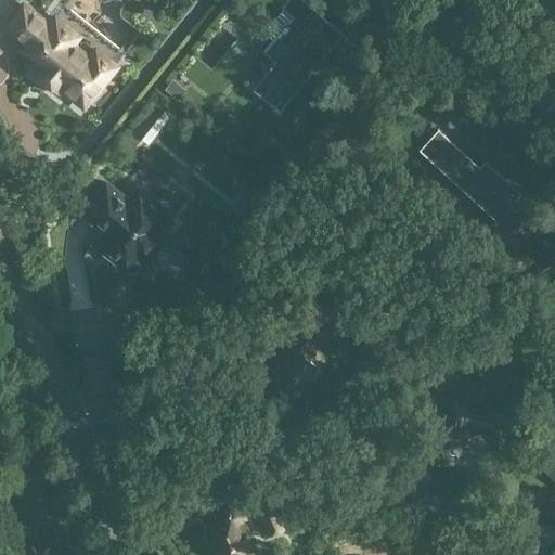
[(344,33),(302,0),(287,0),(282,8),(294,16),(265,52),(275,62),(253,89),(280,112),(344,33)]
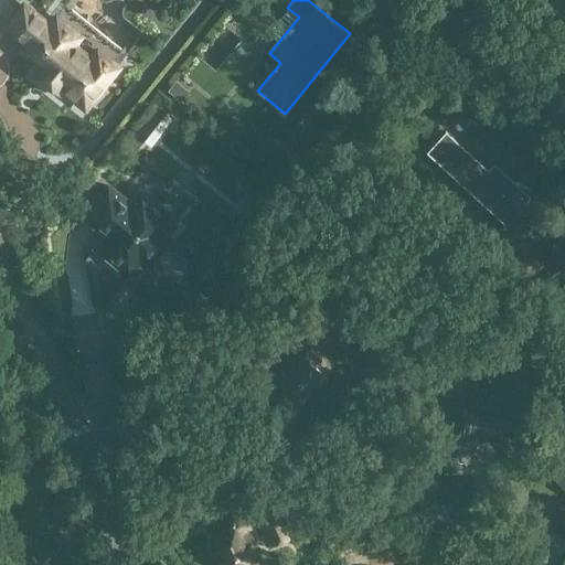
[(45,25),(19,6),(0,28),(0,29),(27,50),(25,52),(44,67),(34,80),(57,97),(61,94),(82,110),(125,56),(62,6),(45,25)]
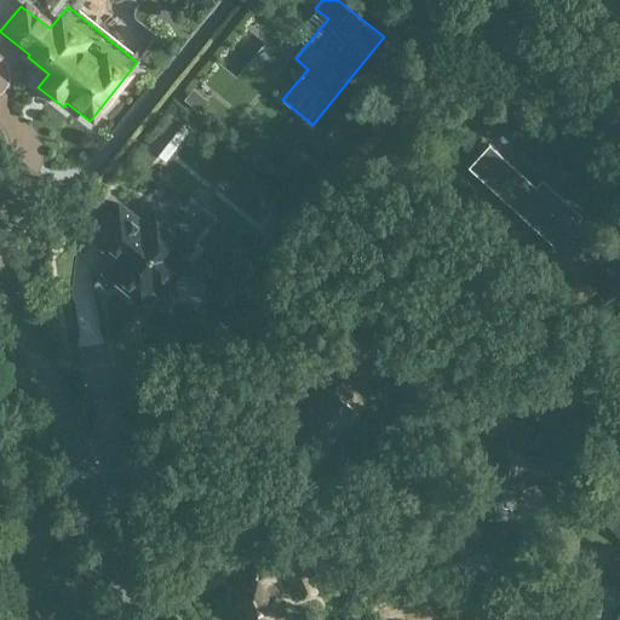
[(171,118),(147,148),(165,161),(188,131),(171,118)]
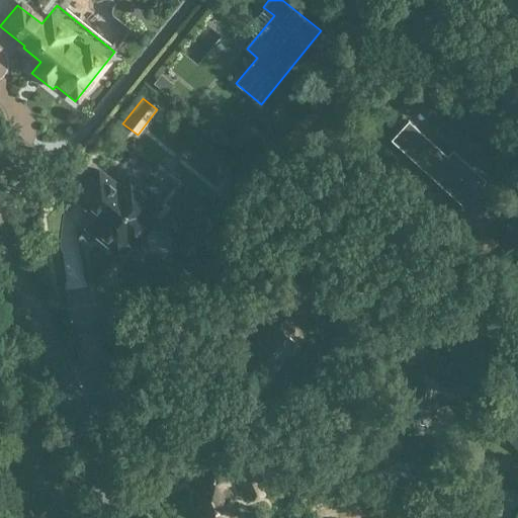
[(470,181),(478,173),(454,152),(449,157),(409,120),(391,140),(463,205),(457,212),(473,227),(497,201),(483,188),(480,190),(470,181)]
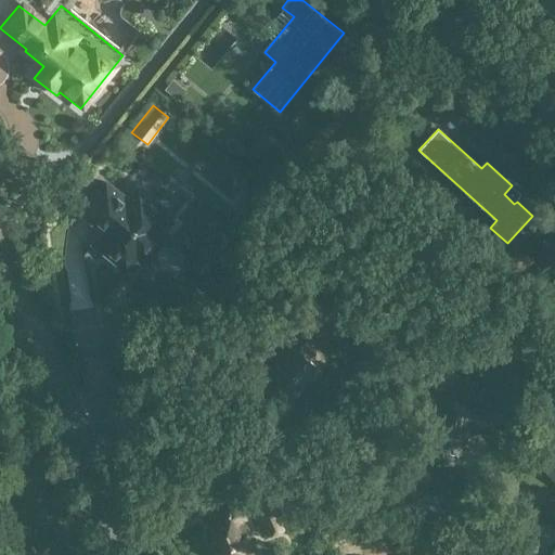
[(125,270),(136,258),(143,265),(167,235),(159,229),(170,216),(138,190),(128,202),(105,183),(80,211),(103,231),(98,236),(107,244),(102,250),(125,270)]
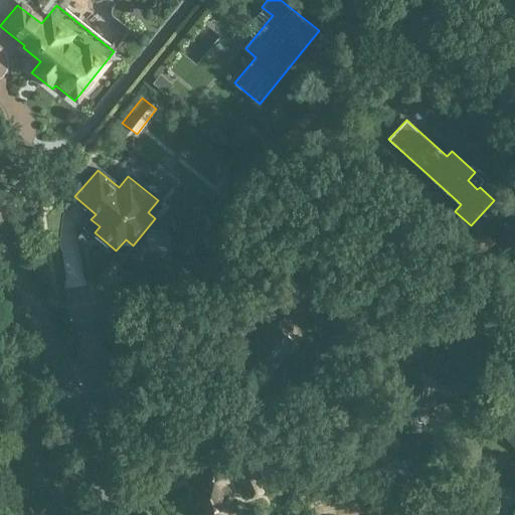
[(503,434),(514,445),(514,398),(503,411),(514,421),(503,434)]
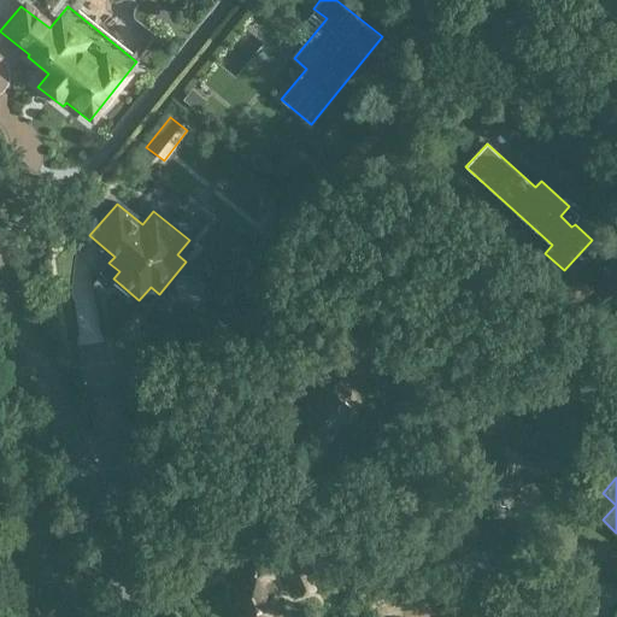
[(282,569),(295,597),(318,586),(305,558),(282,569)]
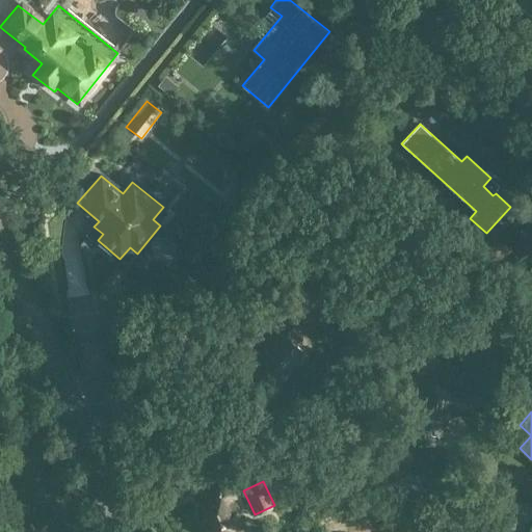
[(202,522),(206,531),(222,531),(228,530),(228,531),(236,531),(242,529),(229,500),(234,498),(228,484),(197,499),(207,519),(202,522)]
